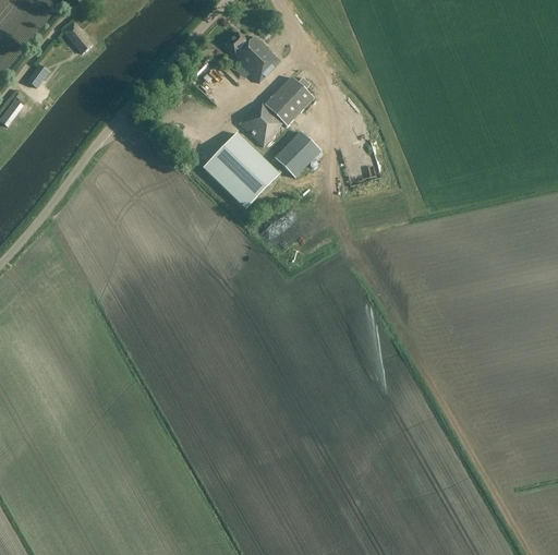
[(74,21),(63,29),(82,52),(91,45),(79,28),(80,28),(74,21)]
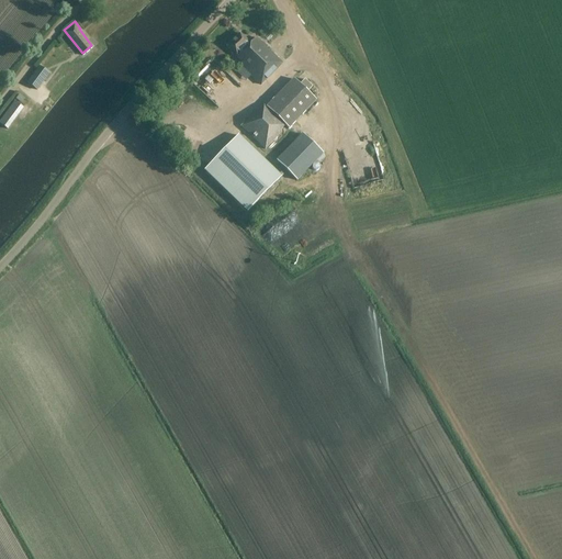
[(250,41),(240,31),(225,45),(235,56),(234,56),(259,82),(268,75),(266,73),(271,66),(274,68),(281,62),(256,35),(250,41)]
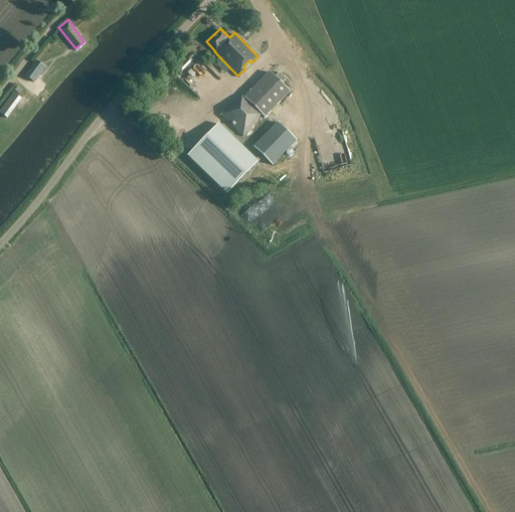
[(36,58),(24,73),(33,80),(45,65),(36,58)]
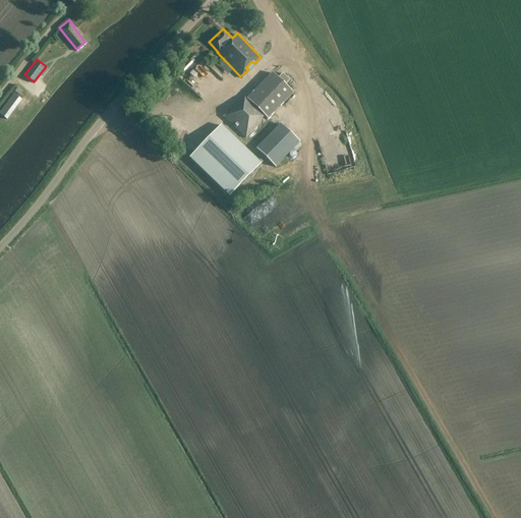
[(247,98),(246,97),(242,101),(240,99),(224,114),(245,135),(261,119),(259,118),(264,113),(267,116),(293,90),(274,71),(247,98)]
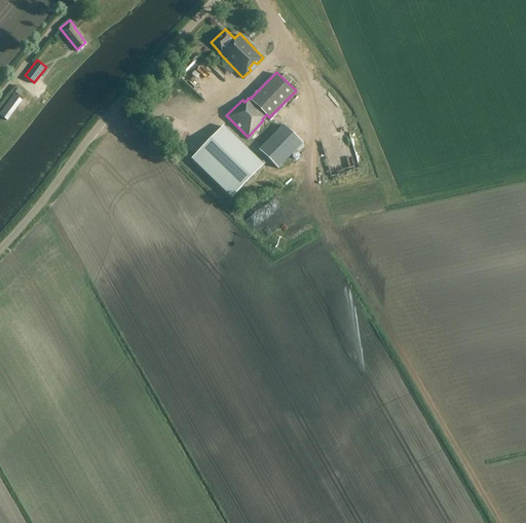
[(302,141),(283,122),(259,148),(277,166),(302,141)]
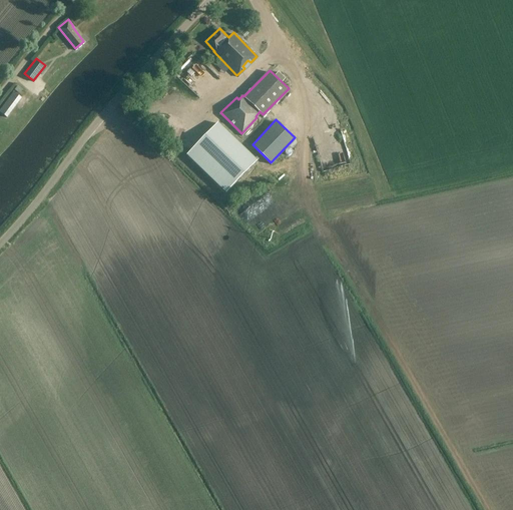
[(186,153),(225,191),(257,159),(217,121),(186,153)]
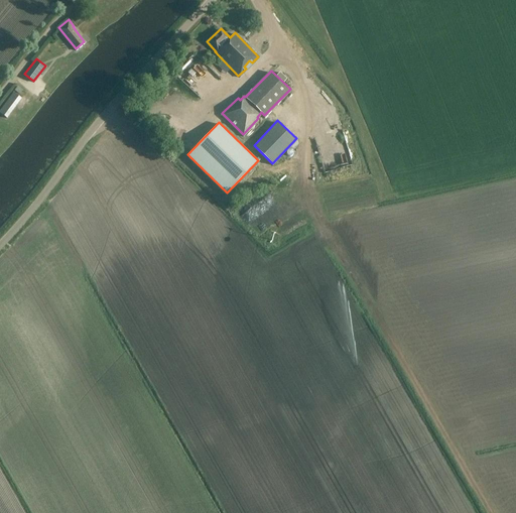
[(179,131),(174,139),(179,142),(184,134),(179,131)]
